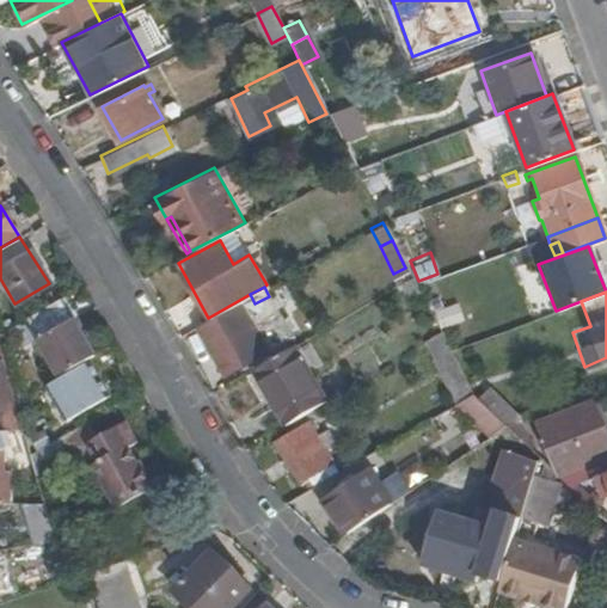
[(250,294),(208,318),(195,325),(200,333),(192,338),(200,351),(208,347),(222,375),(269,349),(247,308),(255,304),(250,294)]
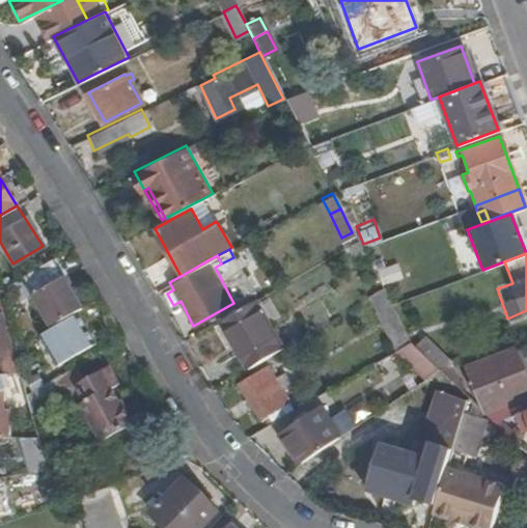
[(79,308),(50,259),(22,276),(49,326),(79,308)]
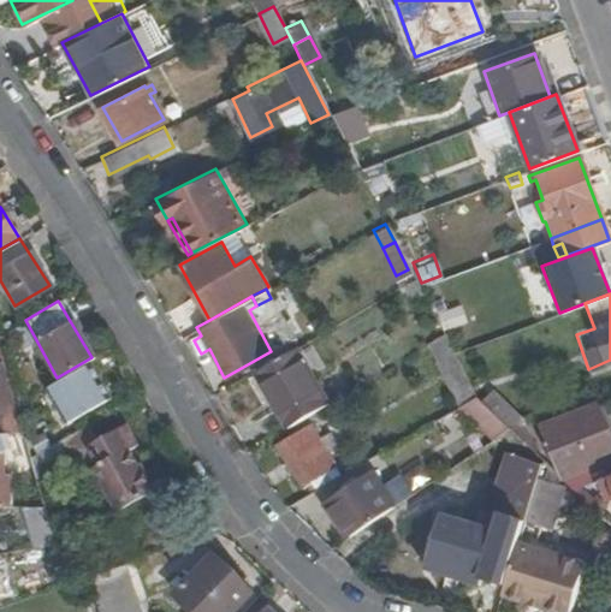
[(458,302),(437,308),(443,326),(464,319),(458,302)]
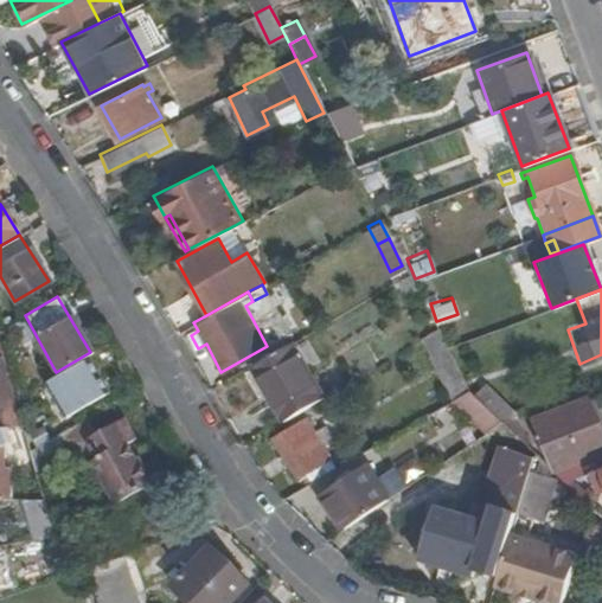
[(435,326),(418,335),(433,363),(450,353),(435,326)]
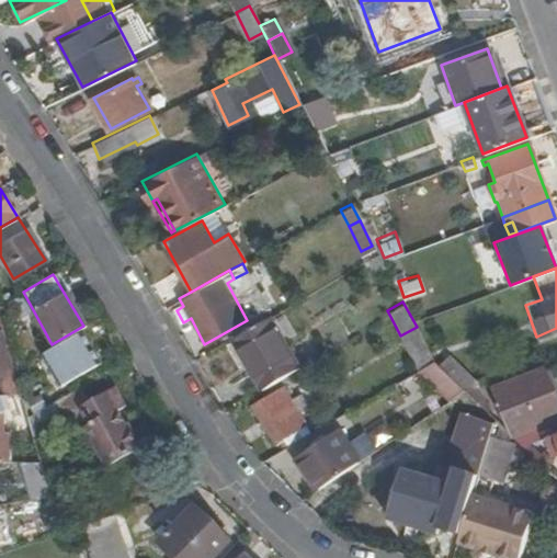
[(259,389),(297,366),(268,316),(229,338),(259,389)]
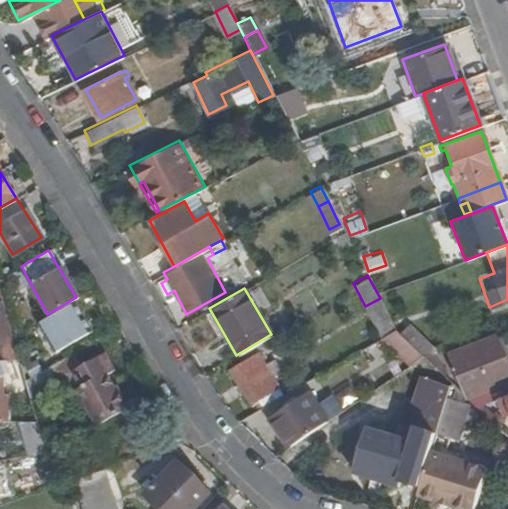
[(0,343),(13,341),(12,337),(11,335),(0,297),(0,343)]
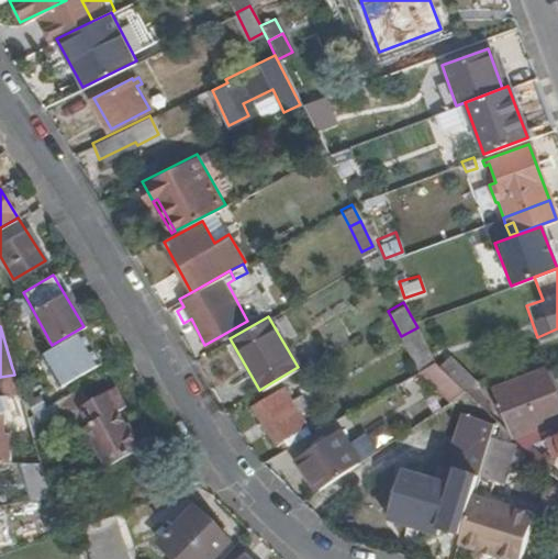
[(92,354),(79,332),(40,355),(58,387),(78,376),(73,366),(92,354)]
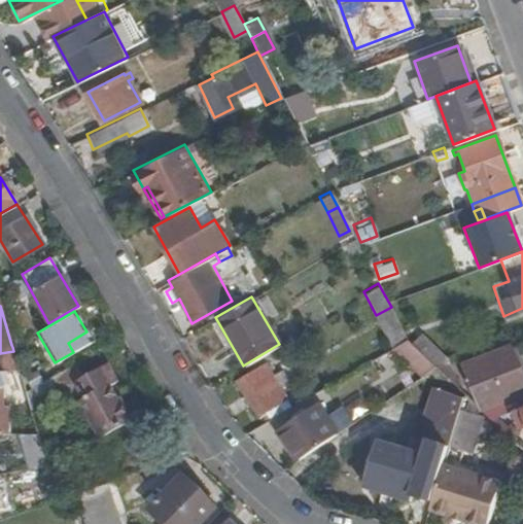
[(420,352),(406,339),(393,345),(410,360),(420,352)]
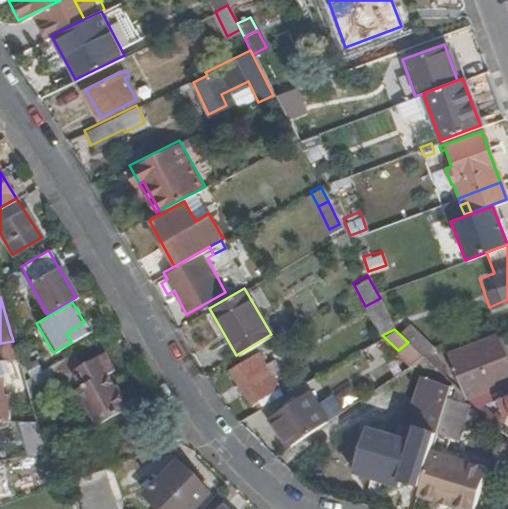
[(466,395),(464,396),(475,406),(478,404),(506,394),(507,393),(507,365),(495,336),(448,353),(466,395)]
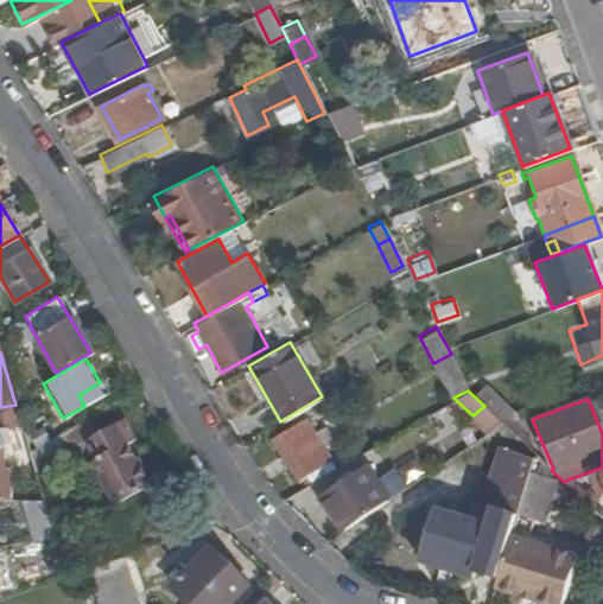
[(16,405),(0,407),(0,423),(1,427),(5,427),(21,427),(16,405)]
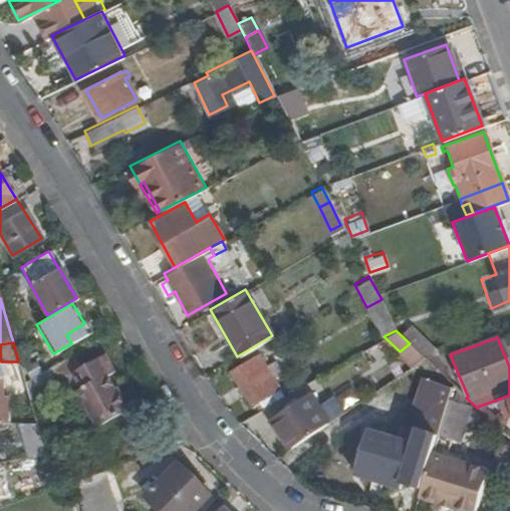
[(378,353),(372,343),(359,350),(365,360),(378,353)]
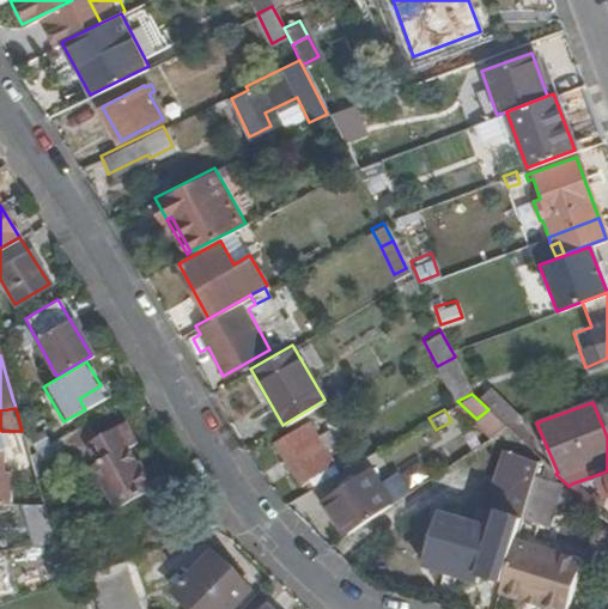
[(487,436),(504,425),(488,409),(476,419),(487,436)]
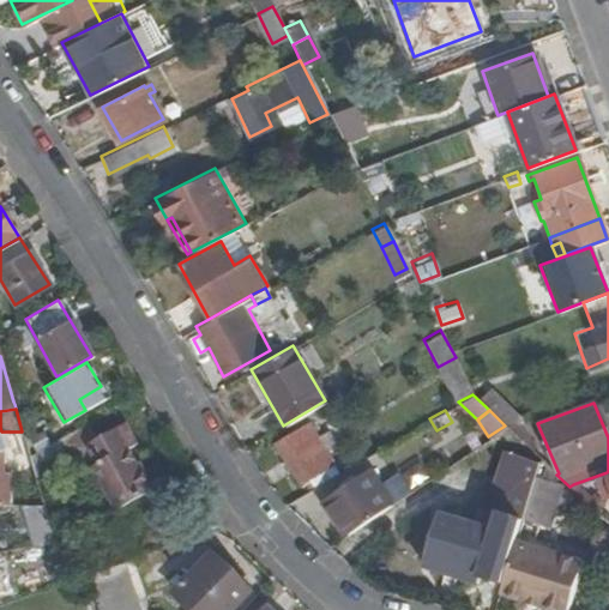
[(94,438),(84,422),(59,436),(28,454),(30,466),(31,471),(74,447),(96,484),(100,482),(115,507),(152,487),(137,460),(133,463),(125,447),(134,442),(122,421),(94,438)]
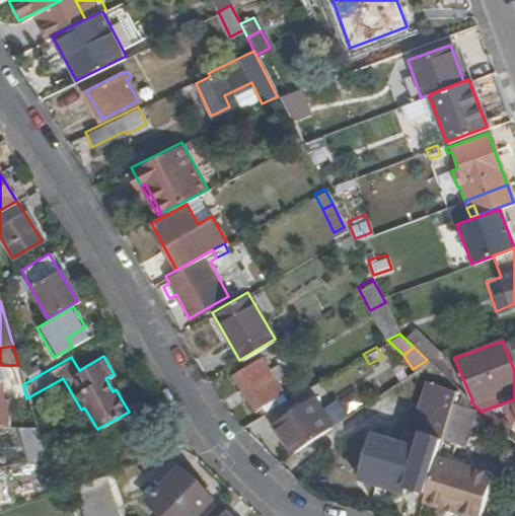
[(260,357),(232,374),(258,416),(277,404),(272,397),(282,391),(260,357)]
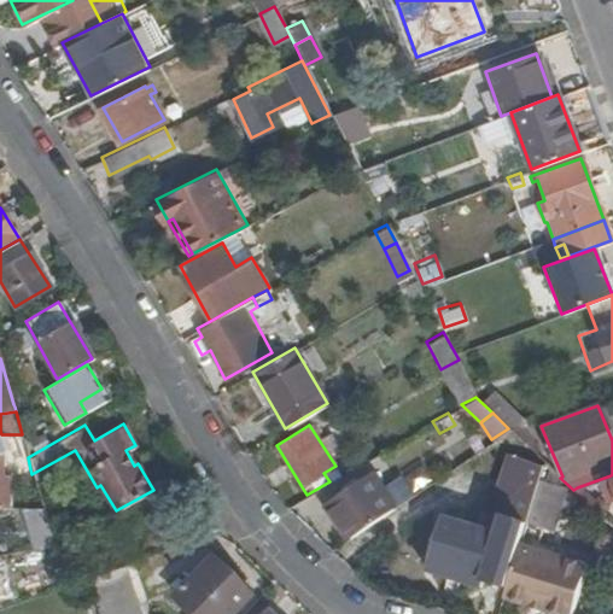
[(538,477),(541,467),(517,460),(509,483),(533,490),(538,477)]
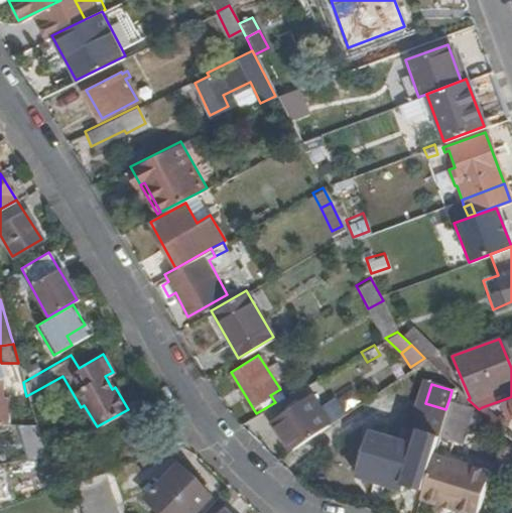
[(291,449),(326,425),(306,397),(272,419),(291,449)]
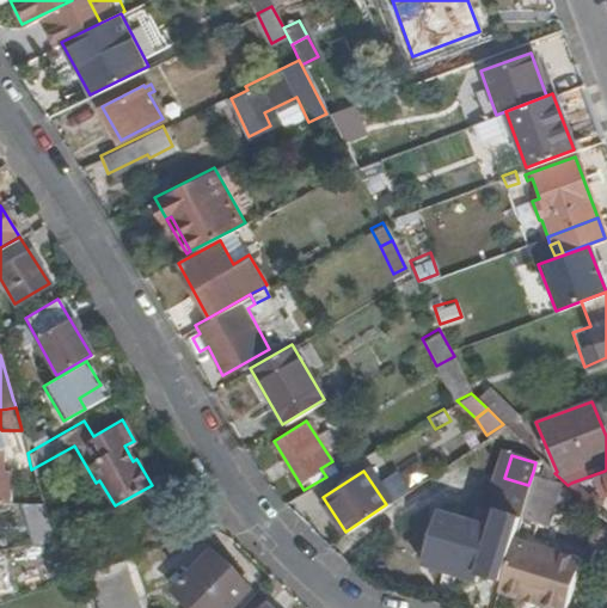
[(550,477),(533,472),(528,485),(523,501),(533,504),(544,508),(550,477)]
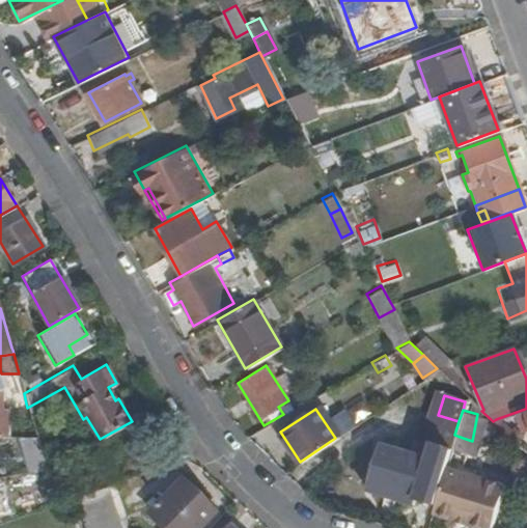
[(459,421),(438,415),(421,411),(413,438),(450,449),(451,446),(454,435),(459,421)]
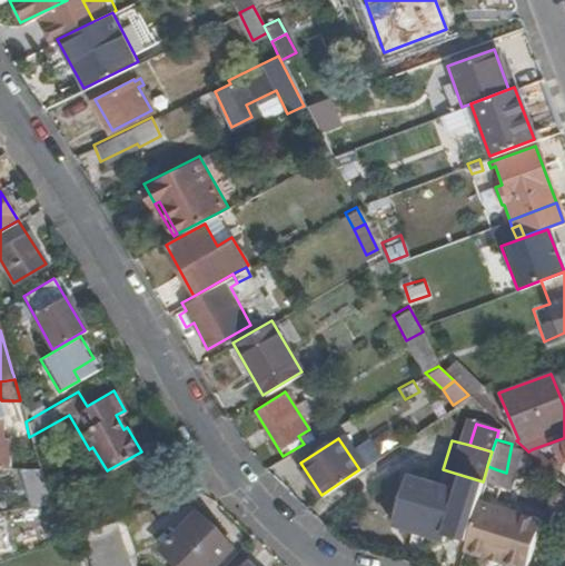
[(395,517),(465,538),(477,499),(477,497),(483,482),(443,469),(430,466),(426,479),(407,474),(395,517)]
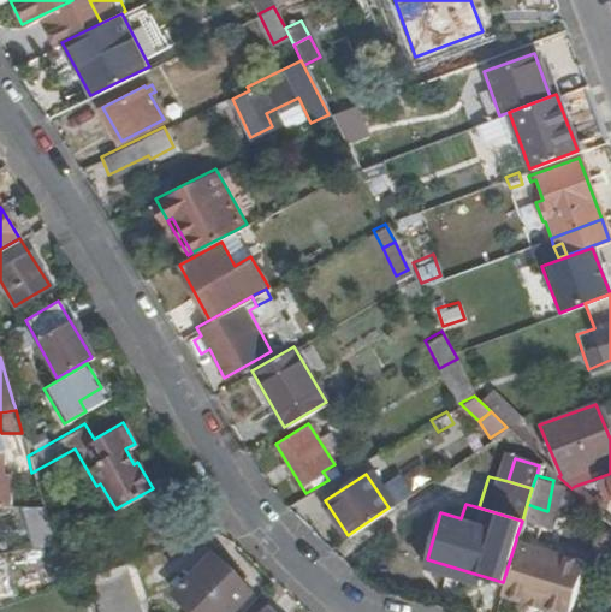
[(533,521),(537,507),(527,504),(523,517),(533,521)]
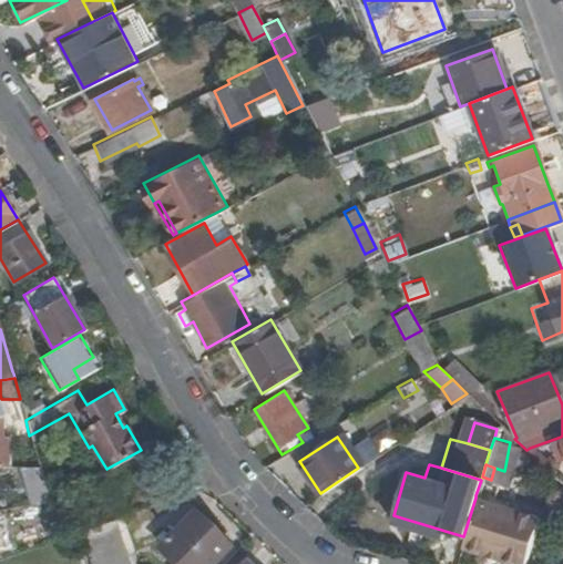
[(47,503),(38,468),(22,468),(19,468),(29,505),(47,503)]
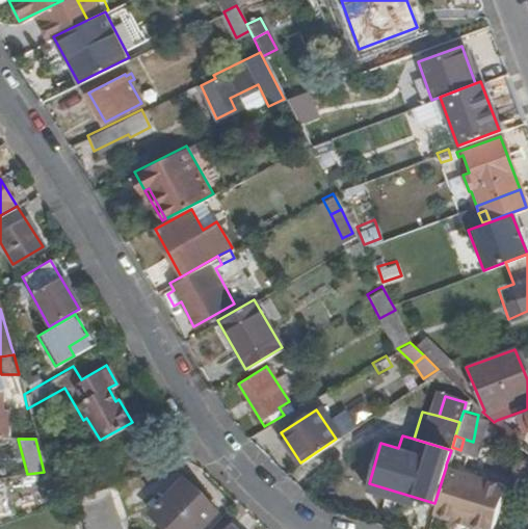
[(451,450),(446,465),(456,465),(459,453),(451,450)]
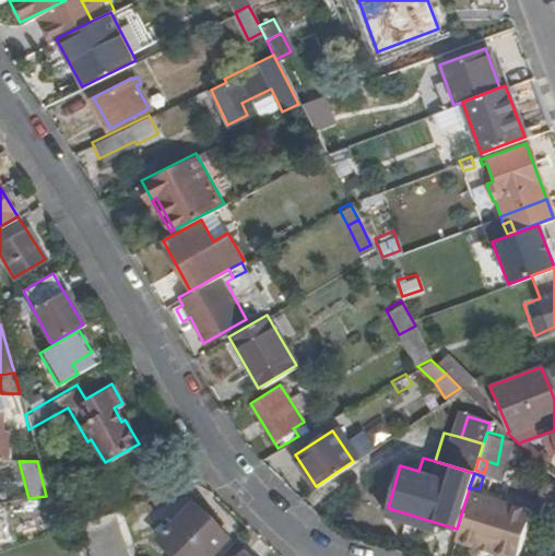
[(534,497),(554,504),(554,485),(540,480),(534,497)]
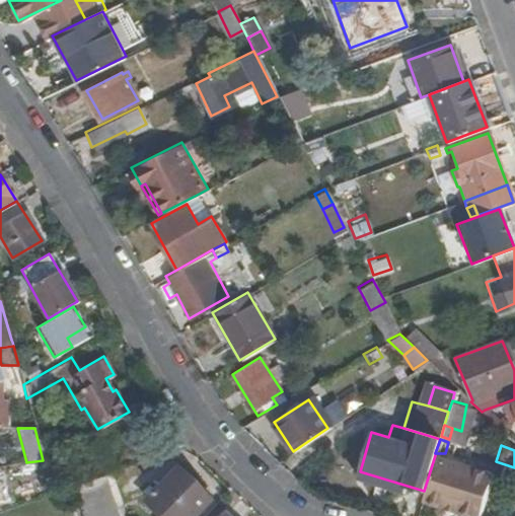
[(421,501),(468,515),(476,515),(491,472),(435,455),(424,491),(421,501)]
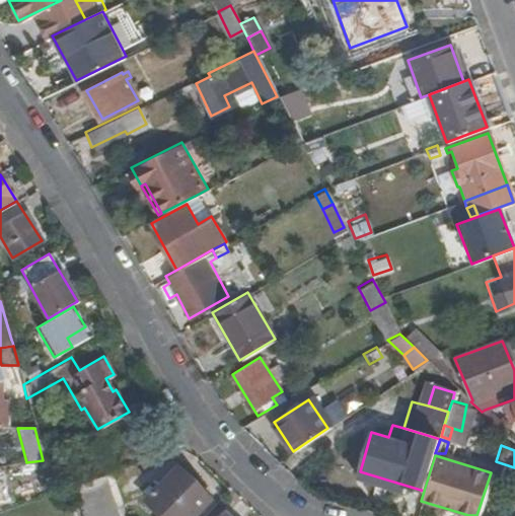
[(191,515),(209,499),(178,467),(145,500),(160,515),(191,515)]
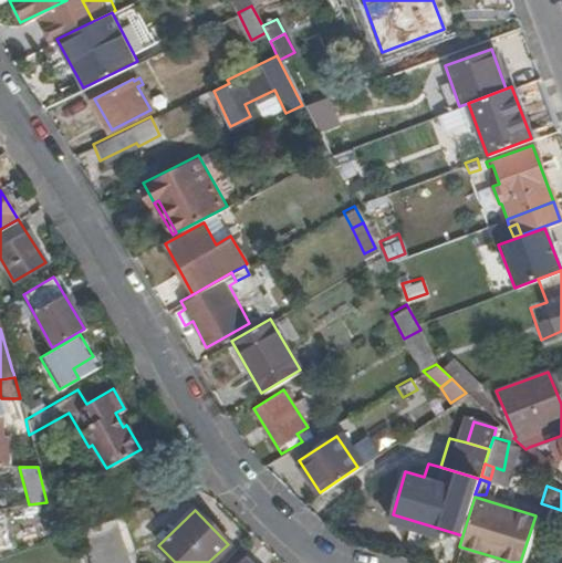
[(125,562),(125,561),(107,517),(77,528),(89,562),(125,562)]
